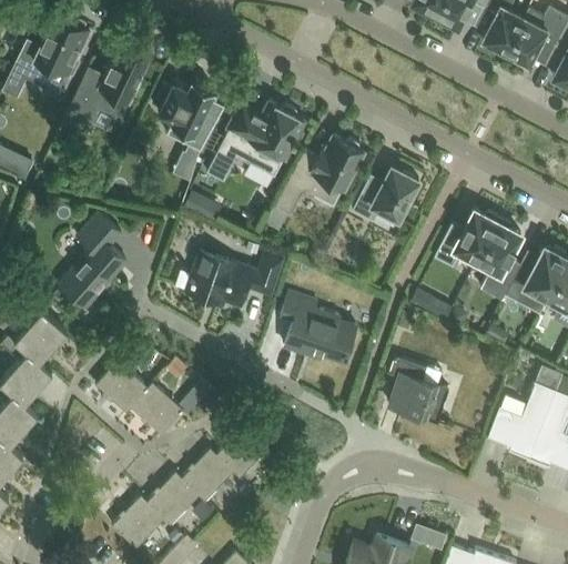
[(20,0),(19,3),(36,11),(40,0),(20,0)]
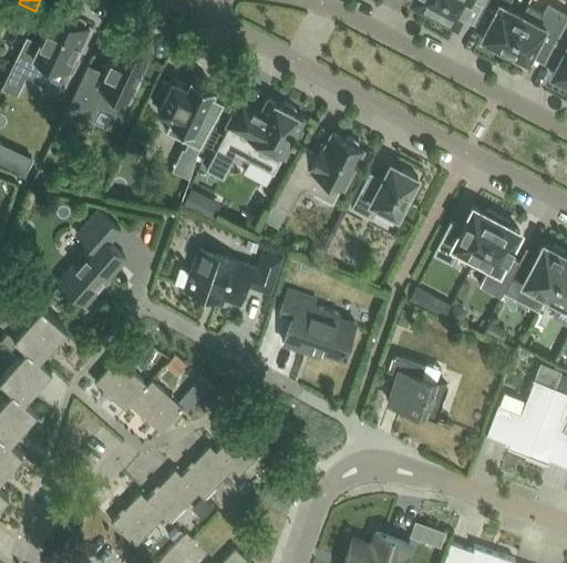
[(412,0),(411,3),(422,9),(420,12),(432,19),(441,0),(412,0)]
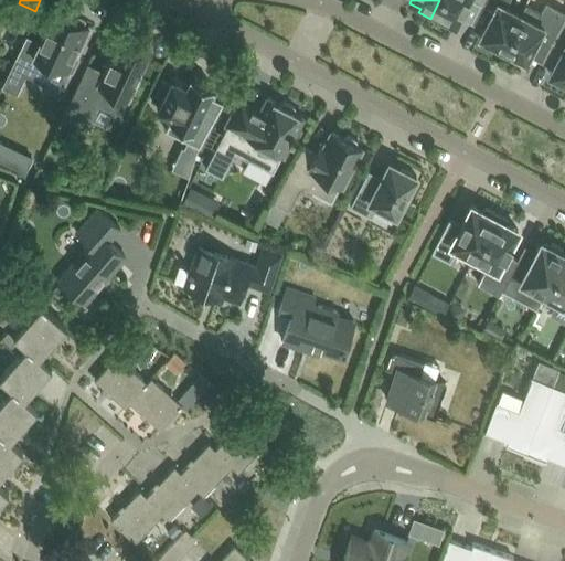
[(439,0),(430,19),(443,24),(444,21),(455,28),(462,13),(469,1),(481,8),(484,0),(439,0)]
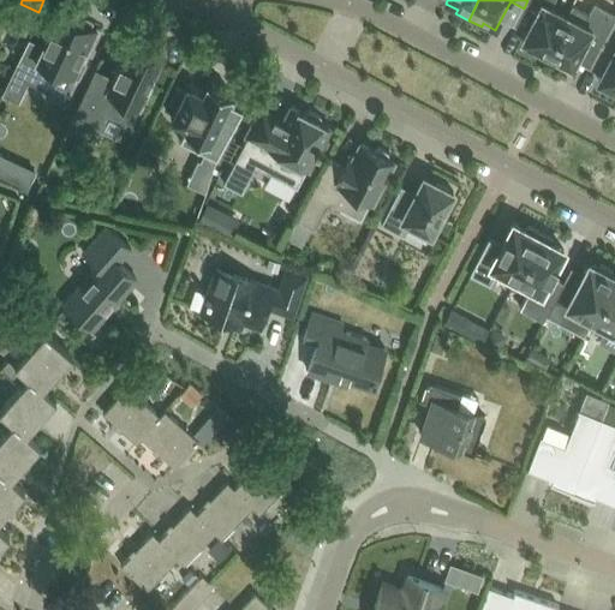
[(555,0),(527,0),(524,9),(537,15),(521,43),(535,51),(532,54),(545,60),(567,18),(551,10),(555,0)]
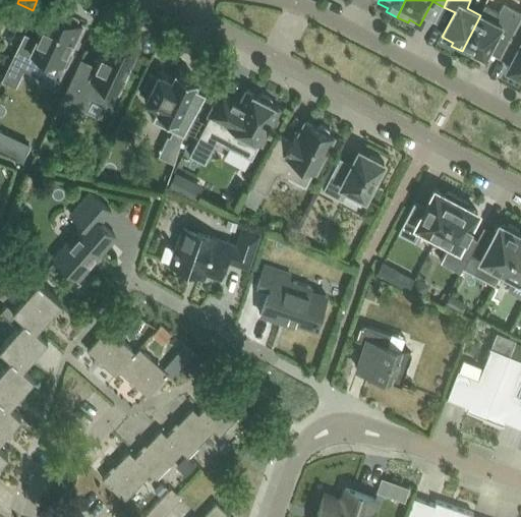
[(480,15),(462,51),(472,57),(474,54),(485,59),(498,36),(508,42),(520,16),(520,13),(504,5),(499,14),(485,7),(480,15)]
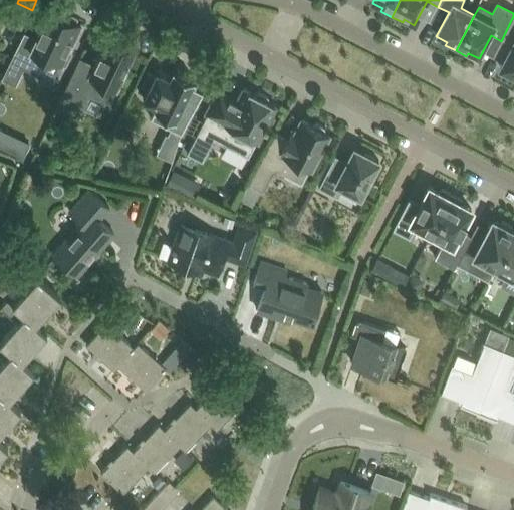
[(15,55),(3,81),(16,87),(24,70),(35,75),(43,58),(65,68),(71,56),(67,54),(79,28),(74,25),(76,21),(65,16),(63,20),(50,13),(27,61),(15,55)]
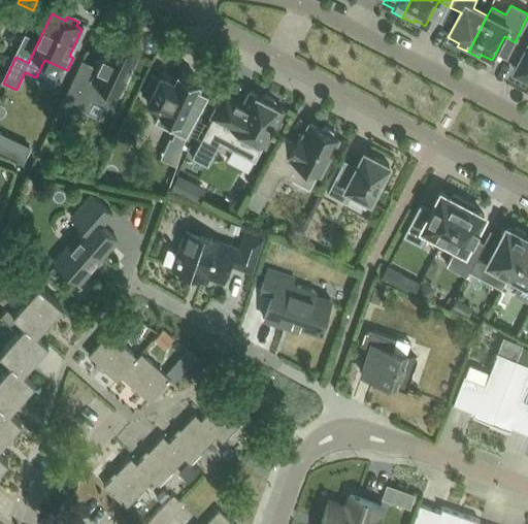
[(527,17),(515,42),(526,47),(514,71),(524,77),(523,80),(527,83),(527,17)]
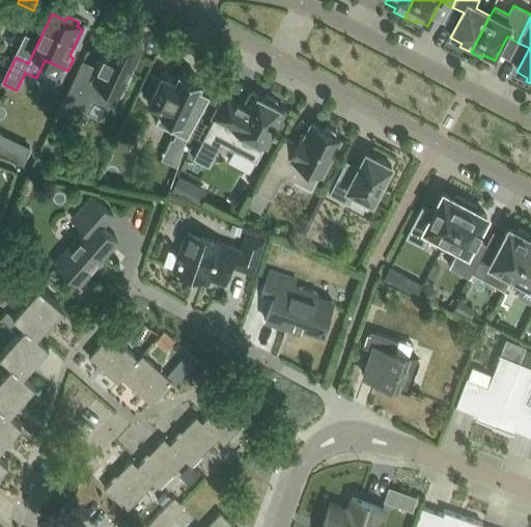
[(83,63),(58,115),(80,126),(92,101),(113,110),(139,54),(112,42),(105,56),(103,56),(98,67),(98,68),(98,70),(83,63)]
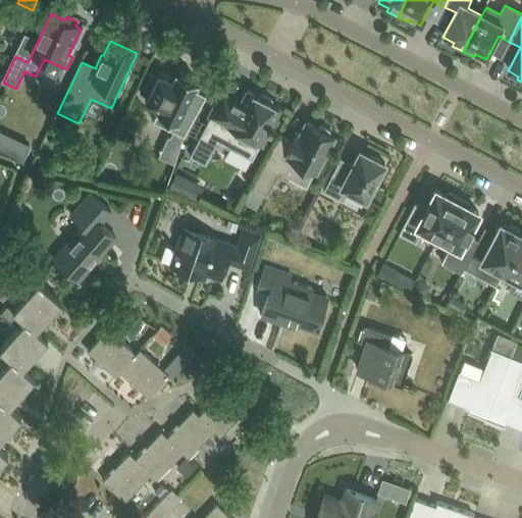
[(158,74),(145,104),(157,110),(155,115),(156,115),(152,123),(186,140),(202,106),(190,100),(198,83),(175,72),(171,81),(158,74)]
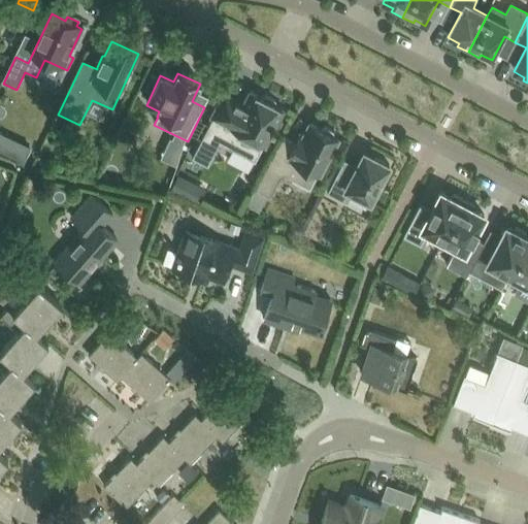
[(221,105),(192,160),(207,168),(220,146),(232,153),(232,152),(255,164),(263,149),(283,111),(275,107),(275,103),(266,98),(262,101),(251,95),(244,107),(239,105),(235,112),(221,105)]
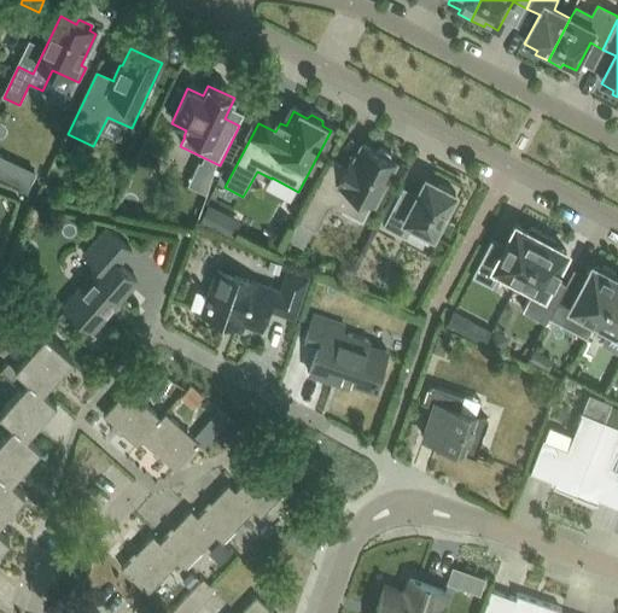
[(298,225),(289,243),(303,250),(313,232),(315,234),(328,208),(342,214),(343,212),(362,223),(372,206),(373,206),(395,164),(390,162),(390,157),(382,152),(377,155),(363,149),(356,163),(351,173),(345,169),(344,171),(330,163),(298,225)]
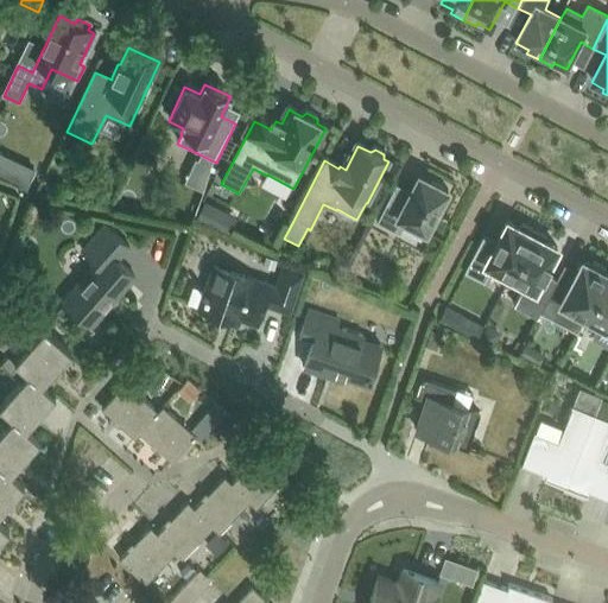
[(0,156),(0,175),(2,176),(10,160),(0,156)]
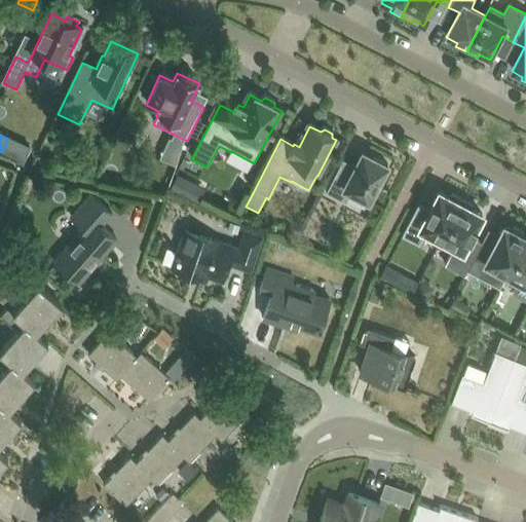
[(388,166),(363,153),(354,168),(343,162),(326,194),(346,206),(351,194),(369,203),(378,186),(381,188),(387,176),(384,174),(388,166)]
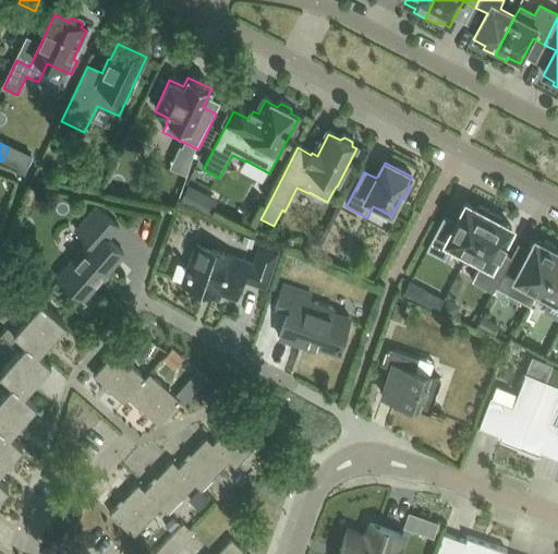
[(189,188),(181,203),(195,211),(203,195),(189,188)]
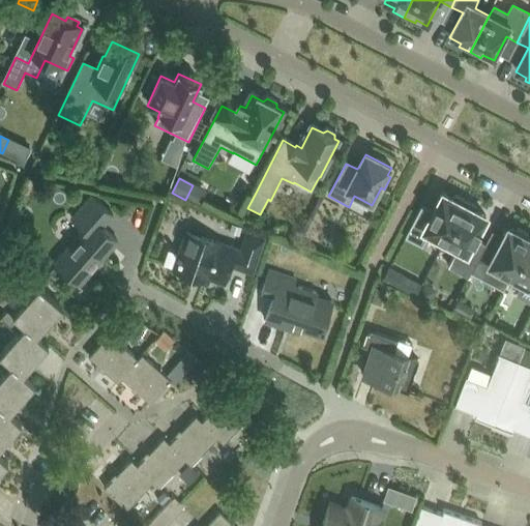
[(430,235),(445,242),(466,203),(454,198),(453,201),(442,195),(436,208),(436,207),(429,222),(417,215),(405,239),(422,249),(430,235)]
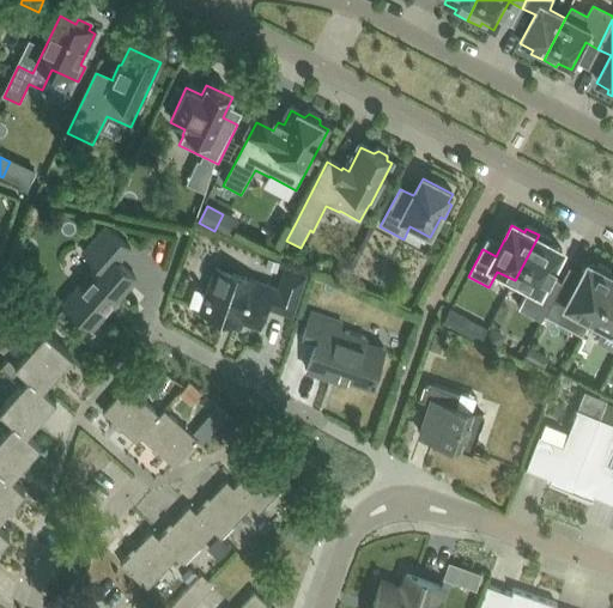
[(137,281),(117,266),(131,251),(105,229),(83,255),(97,268),(64,305),(92,332),(137,281)]
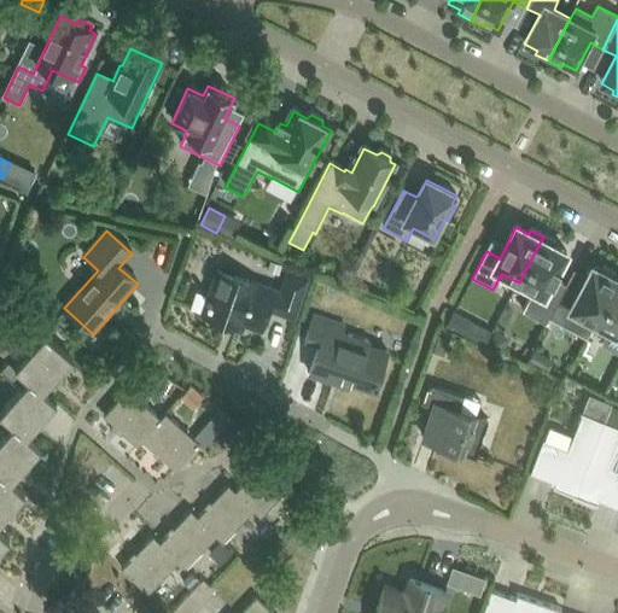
[(554,247),(557,244),(543,237),(519,282),(534,291),(523,313),(547,325),(549,320),(566,286),(554,280),(559,269),(559,268),(566,254),(554,247)]
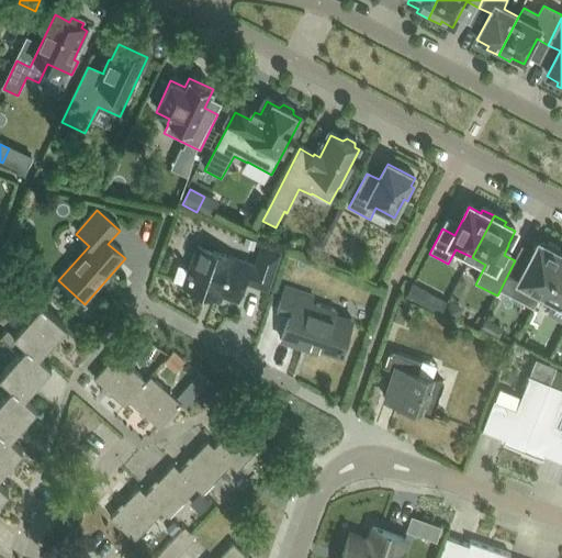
[(246,241),(244,249),(254,253),(257,244),(246,241)]
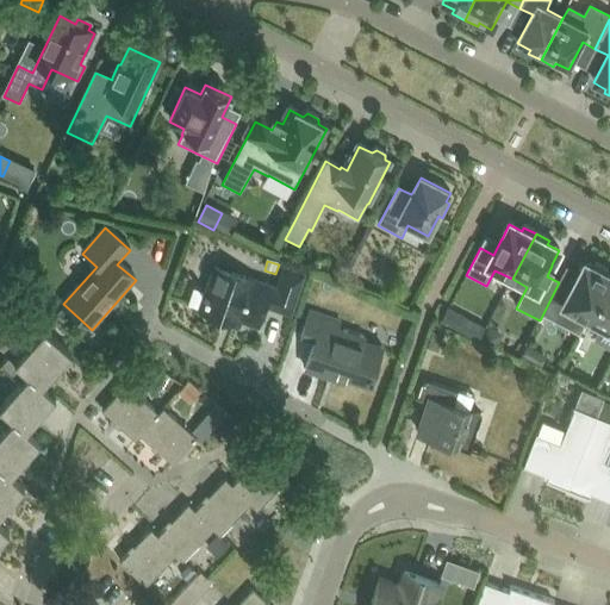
[(596,266),(595,269),(585,264),(572,289),(559,282),(542,316),(566,328),(574,312),(589,319),(609,278),(607,276),(609,273),(596,266)]
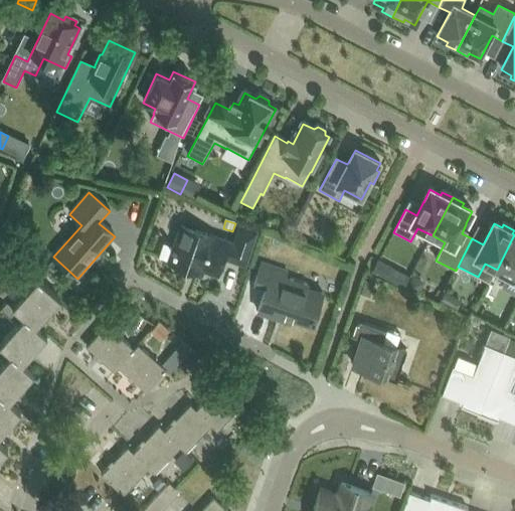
[(187,267),(217,277),(223,259),(245,266),(255,233),(240,228),(234,245),(181,227),(169,264),(186,270),(187,267)]
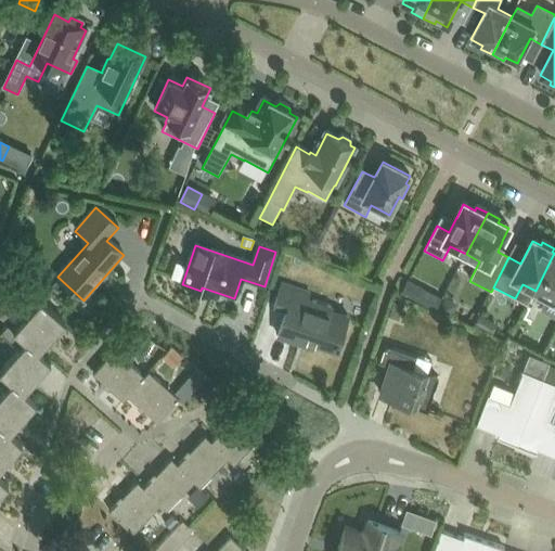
[(554,253),(536,291),(547,297),(540,312),(554,320),(554,253)]
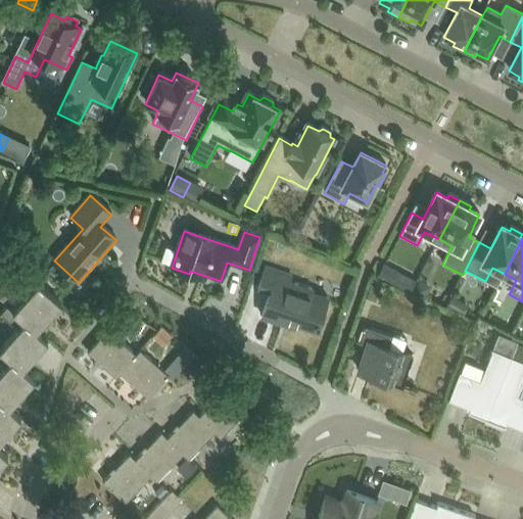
[(384,267),(378,278),(394,286),(400,275),(384,267)]
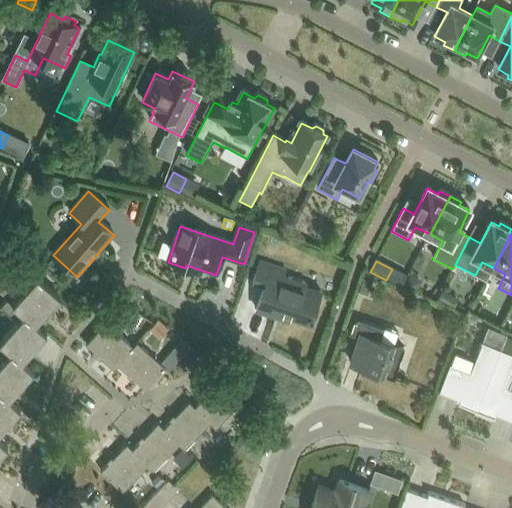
[(25,293),(13,306),(36,326),(48,312),(60,299),(20,263),(14,270),(31,286),(25,293)]
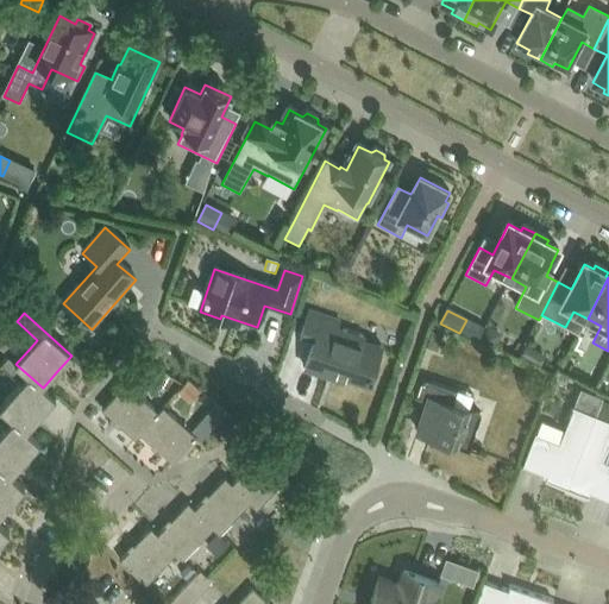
[(381,350),(362,343),(364,339),(338,329),(340,325),(309,314),(308,315),(301,338),(314,343),(305,370),(322,377),(324,371),(369,387),(381,350)]
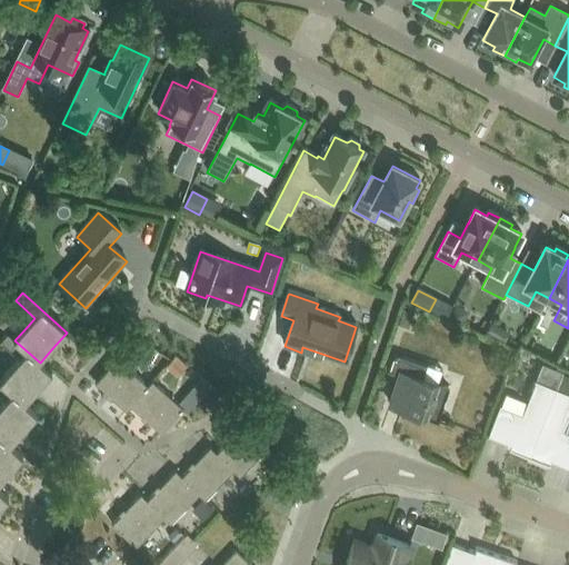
[(2,306),(0,308),(0,327),(3,331),(16,318),(2,306)]
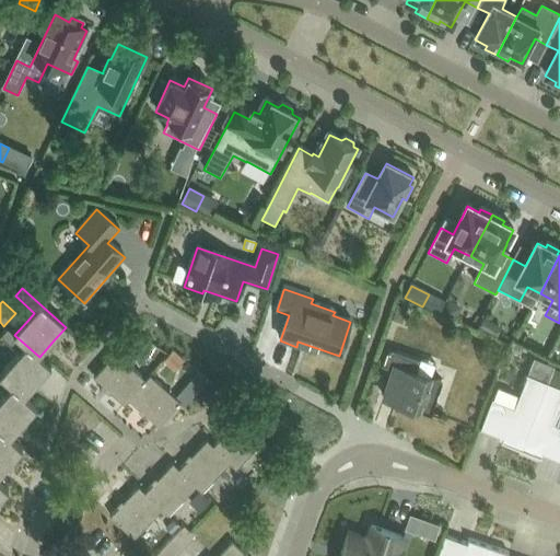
[(448,301),(441,314),(455,321),(458,314),(456,305),(448,301)]
